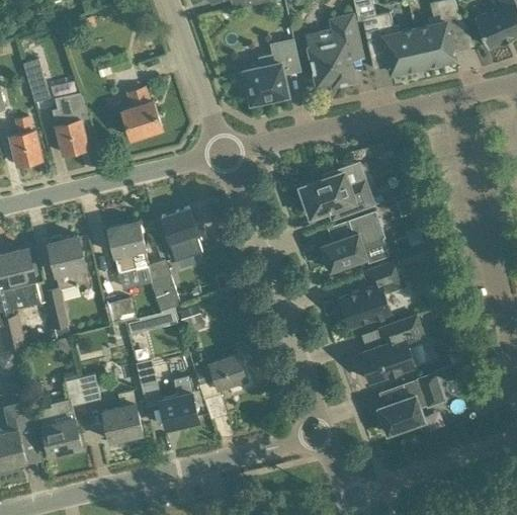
[(209,0),(210,2),(217,0),(229,0),(232,9),(269,1),(269,0),(209,0)]
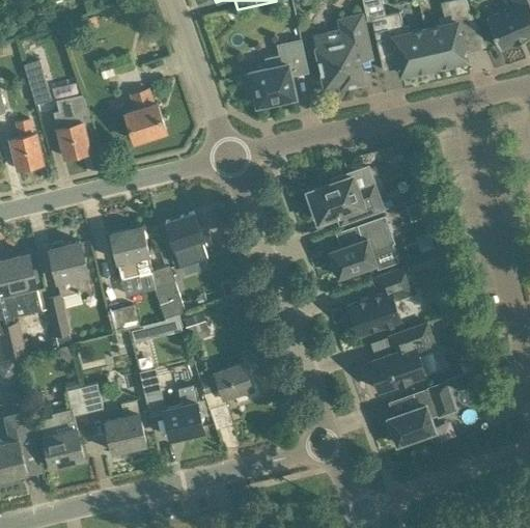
[(439,27),(424,30),(433,67),(438,66),(439,71),(453,67),(452,63),(466,60),(461,35),(478,32),(464,0),(453,0),(440,3),(444,19),(437,21),(439,27)]
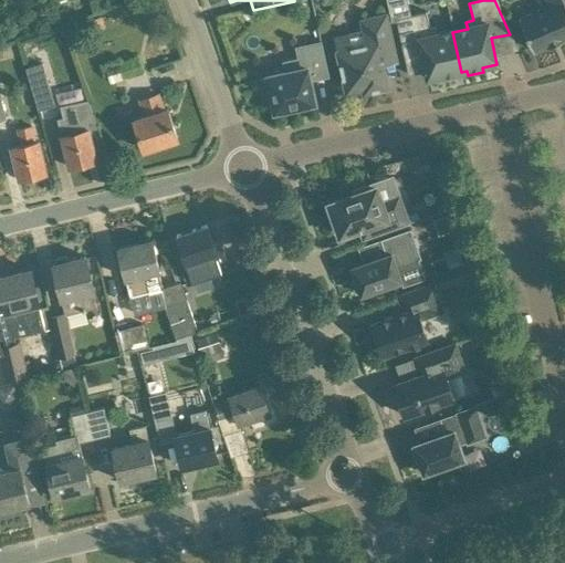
[(562,42),(561,40),(564,38),(564,0),(545,0),(548,7),(519,20),(532,53),(546,47),(547,49),(562,42)]
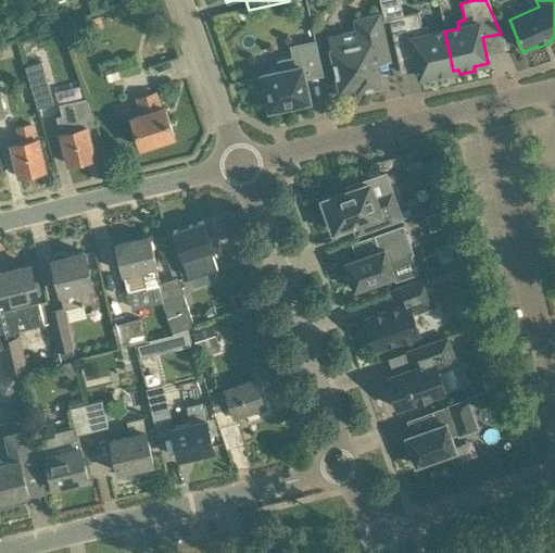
[(453,71),(444,32),(429,35),(428,28),(421,29),(417,13),(388,20),(395,57),(413,53),(419,78),(433,75),(433,80),(449,76),(449,72),(453,71)]
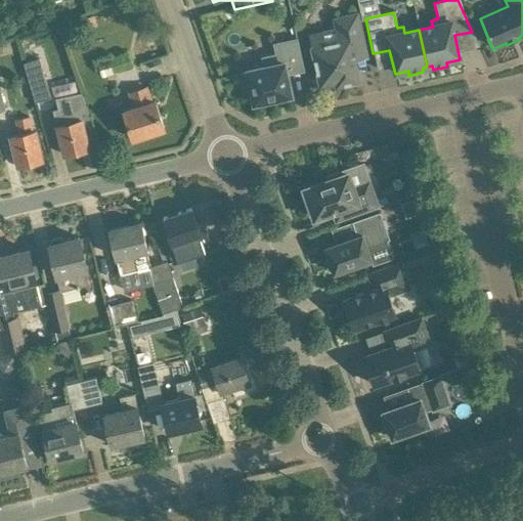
[(336,41),(310,46),(319,86),(335,83),(336,86),(358,82),(352,50),(363,48),(356,14),(332,19),(336,41)]
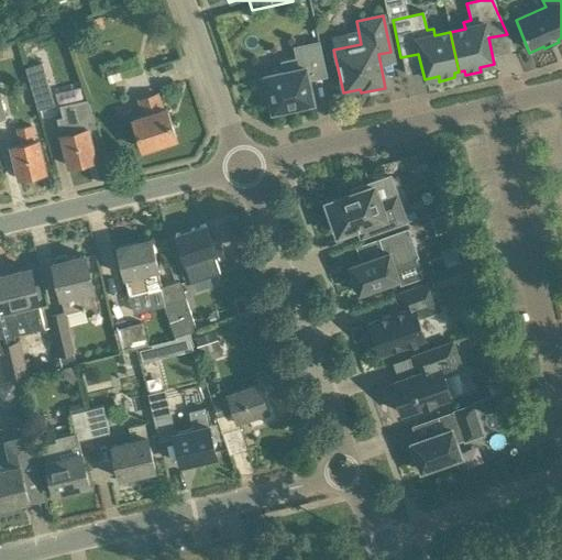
[(257,81),(262,98),(268,97),(272,112),(312,103),(308,81),(327,78),(319,43),(293,48),(295,59),(279,63),(282,73),(264,77),(264,79),(257,81)]
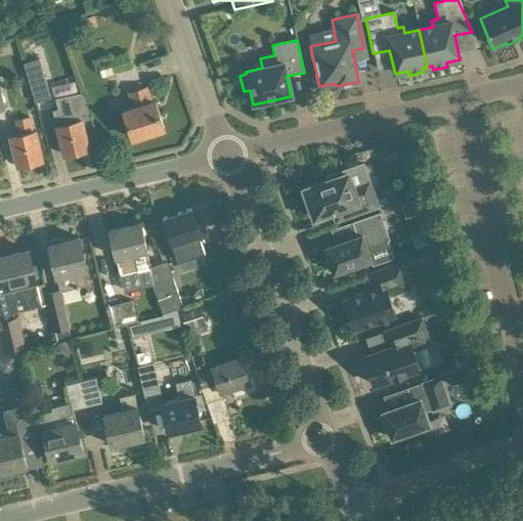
[(150,56),(162,52),(159,44),(147,47),(150,56)]
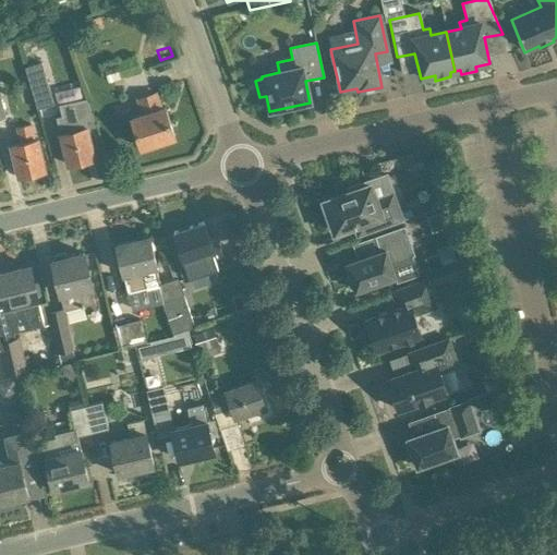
[(103,70),(108,85),(140,74),(134,59),(103,70)]
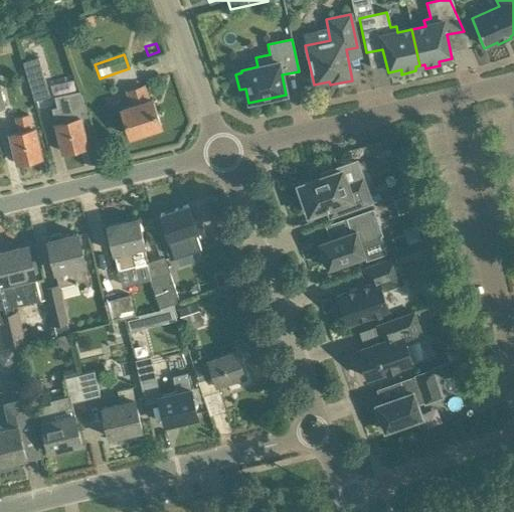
[(24,62),(34,101),(49,97),(39,58),(24,62)]
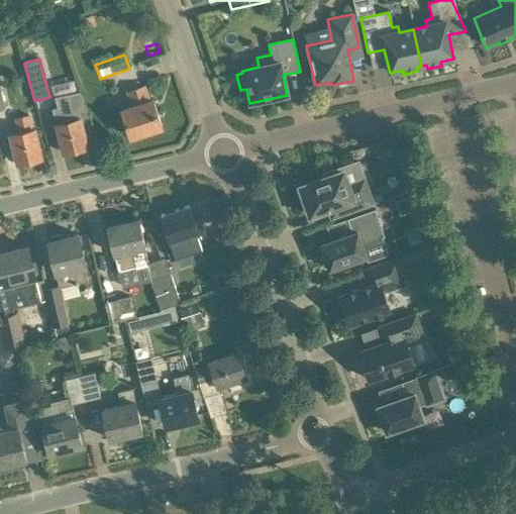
[(120,110),(130,138),(161,128),(151,101),(148,102),(143,88),(127,93),(131,106),(120,110)]
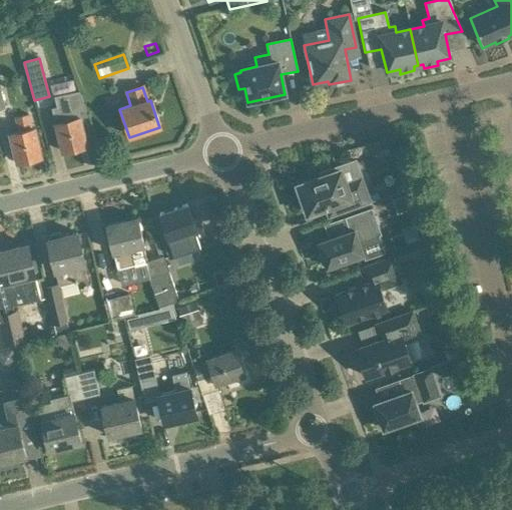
[(56,107),(50,108),(54,122),(57,133),(61,153),(86,147),(79,119),(86,117),(79,91),(53,97),(56,107)]
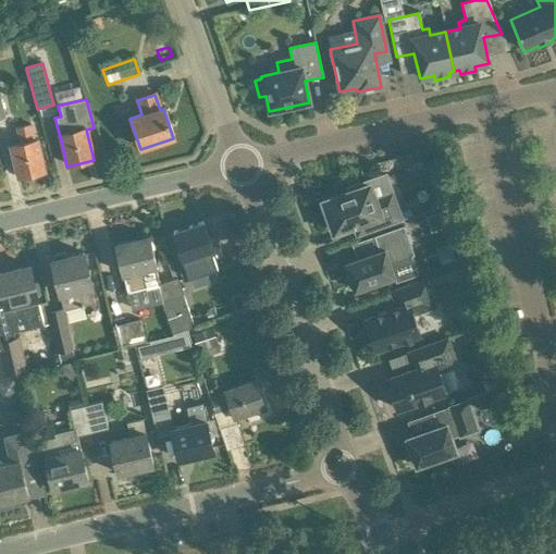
[(10,146),(17,179),(45,172),(37,139),(33,140),(29,125),(16,128),(20,144),(10,146)]
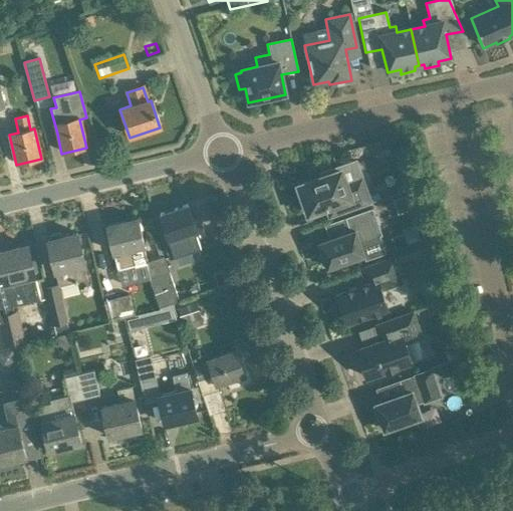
[(299,203),(303,213),(306,211),(307,214),(324,208),(328,220),(370,205),(360,178),(344,184),(340,171),(333,174),(332,170),(320,174),(321,178),(297,186),(303,202),(299,203)]
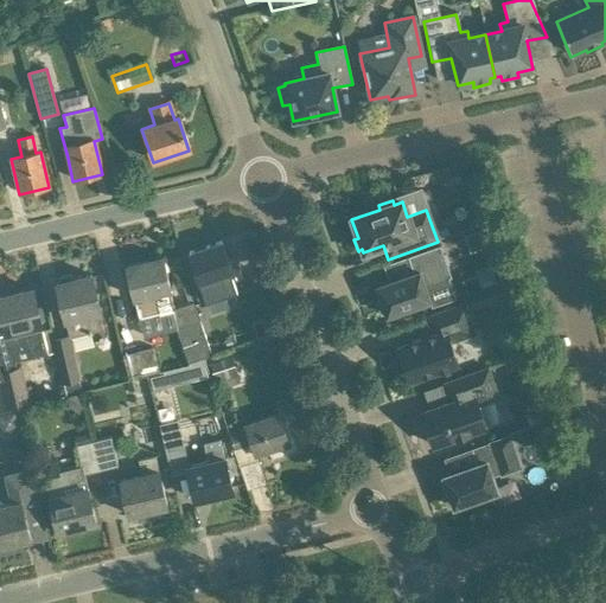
[(464,236),(470,252),(484,248),(478,231),(464,236)]
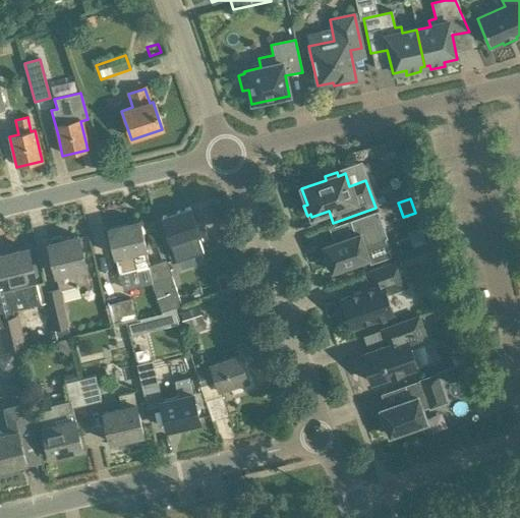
[(189,209),(161,218),(169,241),(171,248),(175,260),(192,254),(203,250),(189,209)]
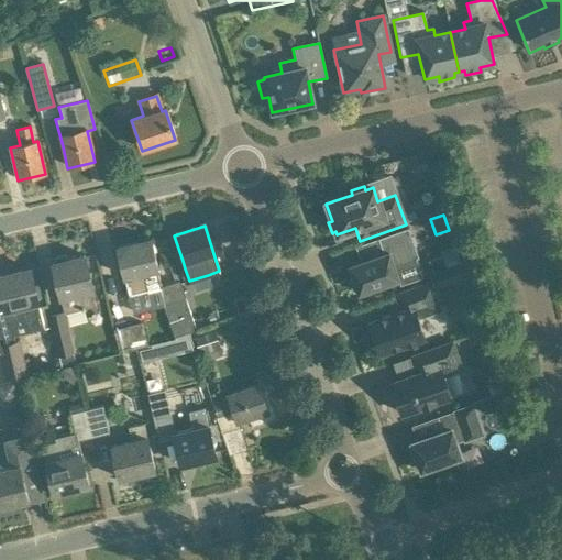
[(401,265),(418,259),(407,229),(377,240),(383,254),(349,266),(353,278),(349,281),(353,293),(357,292),(357,294),(361,293),(362,297),(378,291),(377,287),(398,280),(393,266),(400,264),(401,265)]
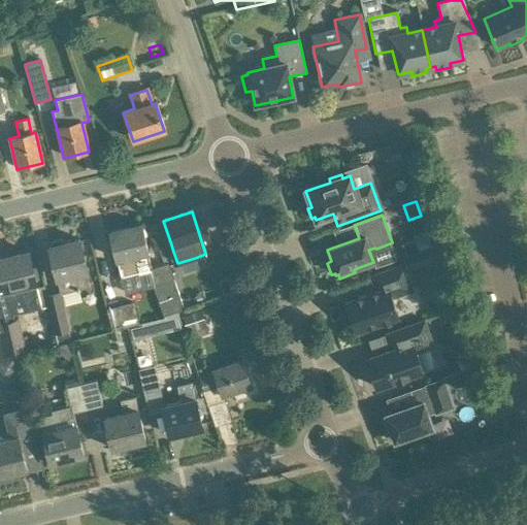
[(109,233),(116,260),(117,260),(121,279),(151,271),(146,253),(147,253),(140,226),(109,233)]
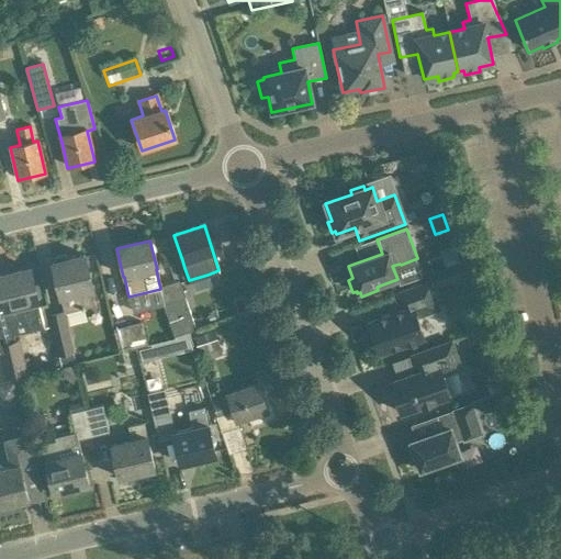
[(83,256),(52,264),(59,298),(64,314),(80,310),(94,306),(90,290),(91,290),(83,256)]
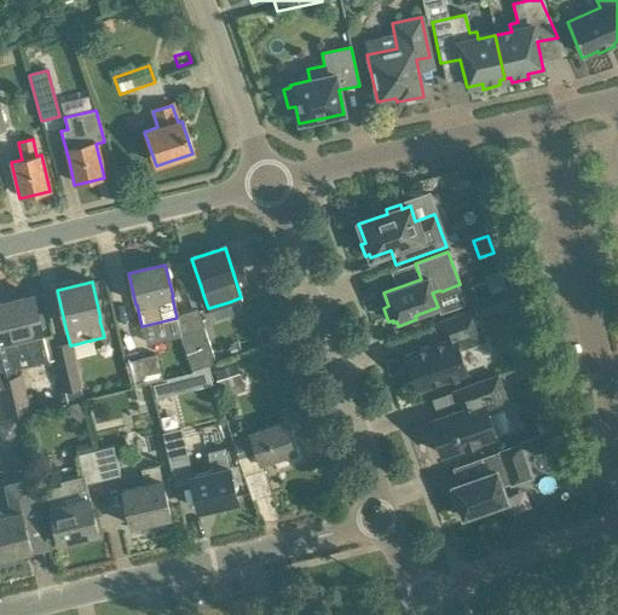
[(33,296),(0,305),(0,320),(7,348),(26,343),(32,367),(57,361),(53,347),(51,337),(42,340),(40,330),(45,329),(41,313),(36,314),(33,296)]
